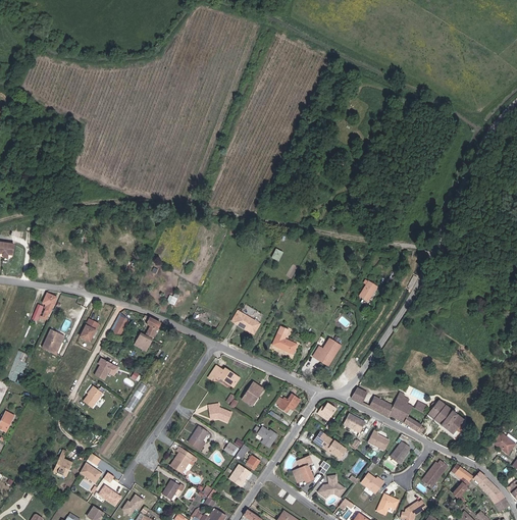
[(2,256),(6,257),(9,258),(10,259),(11,254),(12,248),(0,244),(0,255),(2,256)]
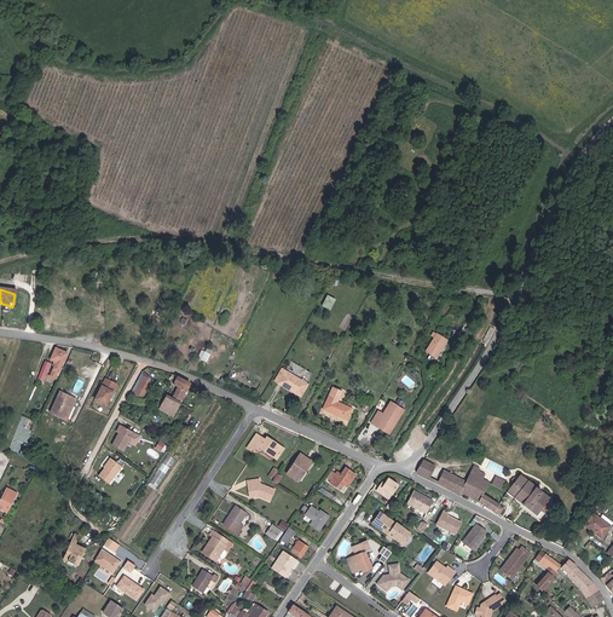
[(322,292),(317,303),(327,307),(331,295),(322,292)]
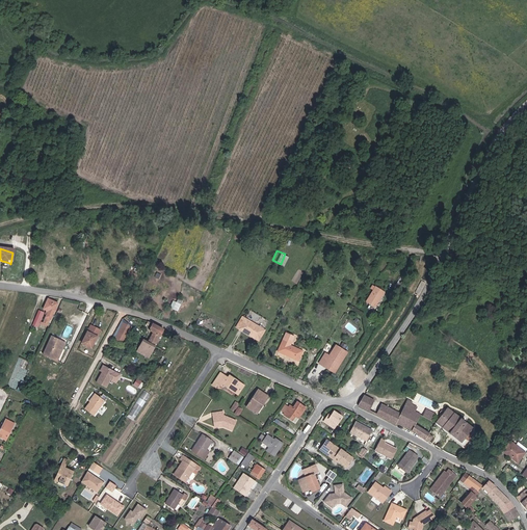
[(412,292),(413,293),(416,295),(424,277),(423,276),(420,275),(412,292)]
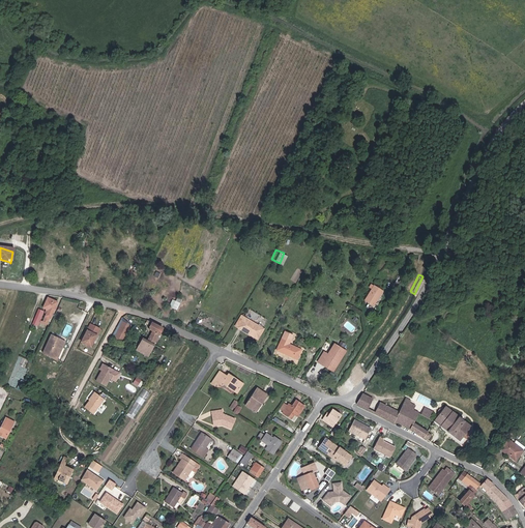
[(380,290),(376,287),(367,301),(375,306),(384,292),(380,290)]
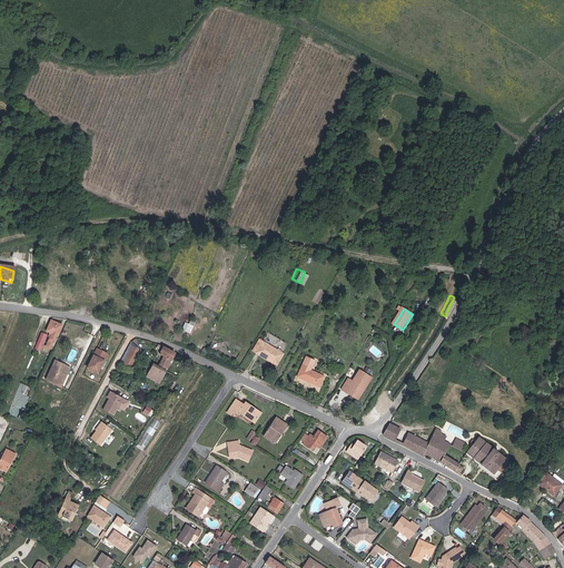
[(186,317),(185,321),(180,319),(177,326),(186,331),(190,320),(186,317)]
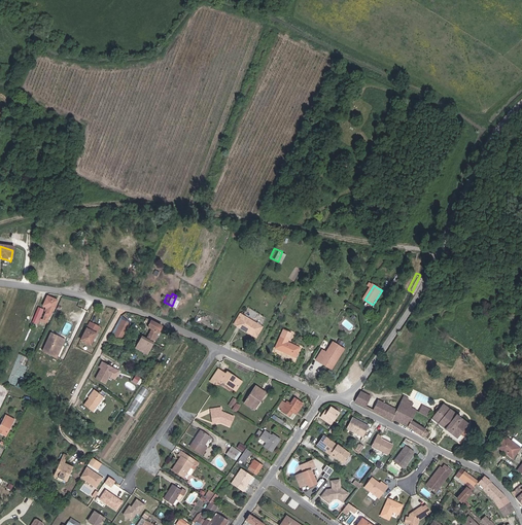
[(46,311),(43,317),(47,319),(57,298),(48,294),(44,305),(46,306),(44,310),(46,311)]
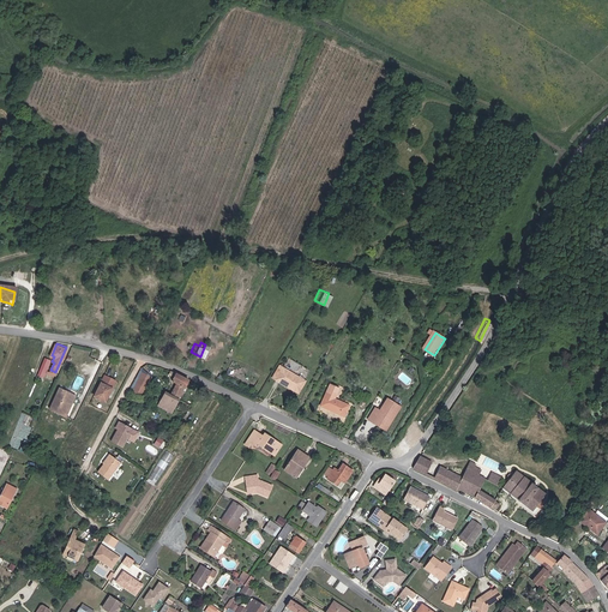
[(149,370),(145,367),(136,384),(140,387),(149,370)]
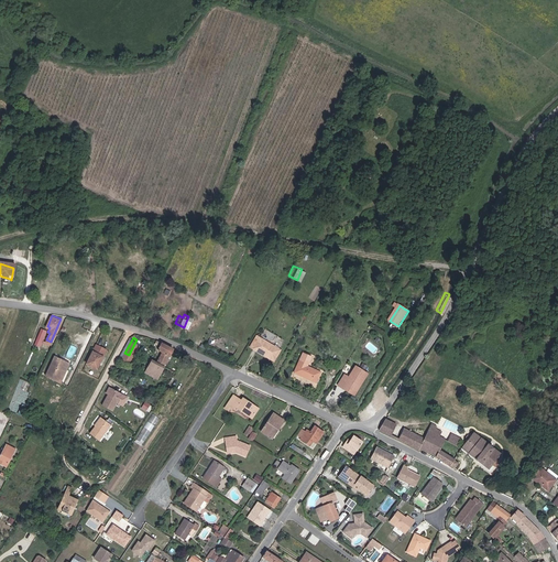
[(251,347),(269,357),(270,356),(276,359),(281,352),(256,337),(251,347)]
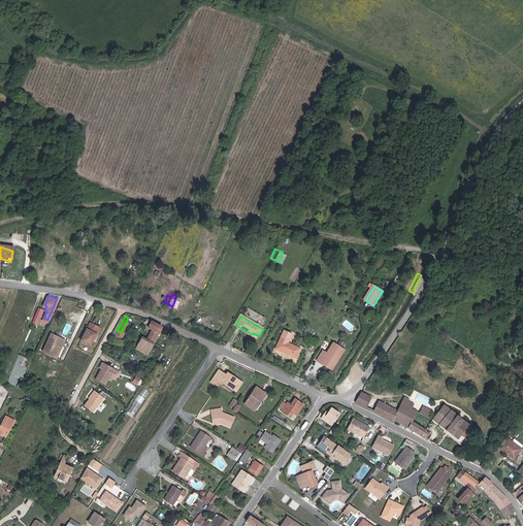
[(142,334),(154,340),(164,324),(149,317),(146,320),(150,323),(142,334)]
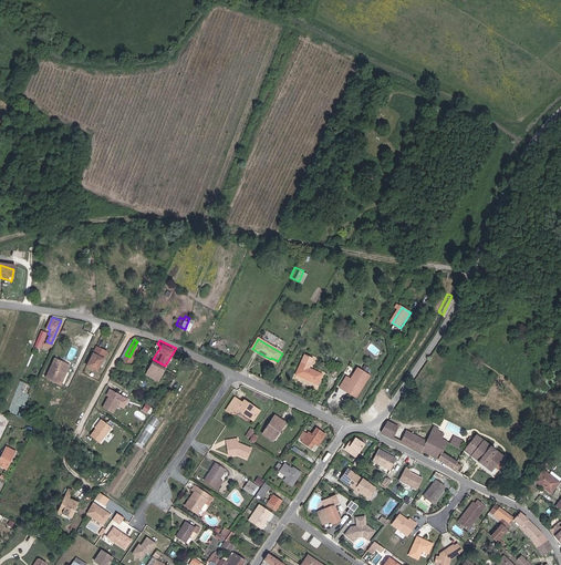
[(111,347),(96,341),(87,361),(102,367),(111,347)]
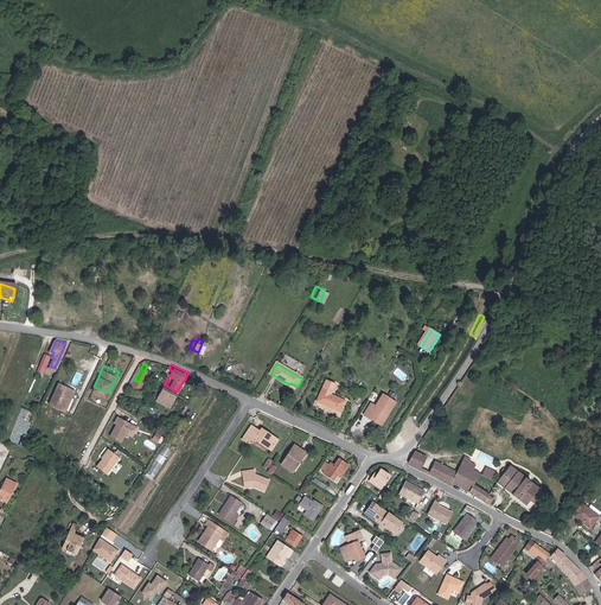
[(152,368),(147,365),(139,382),(134,380),(133,381),(141,386),(142,383),(152,368)]
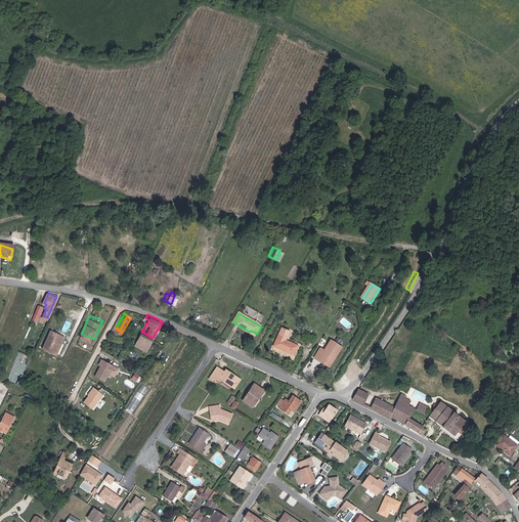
[(60,352),(67,334),(52,329),(46,348),(60,352)]
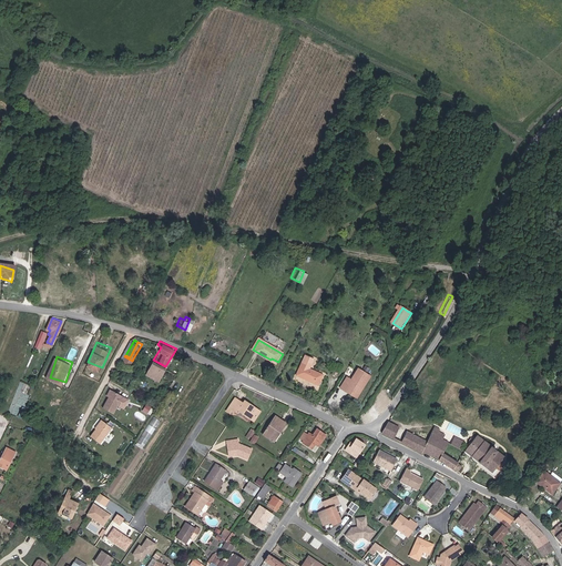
[(314,360),(306,356),(297,375),(319,385),(324,374),(310,369),(314,360)]
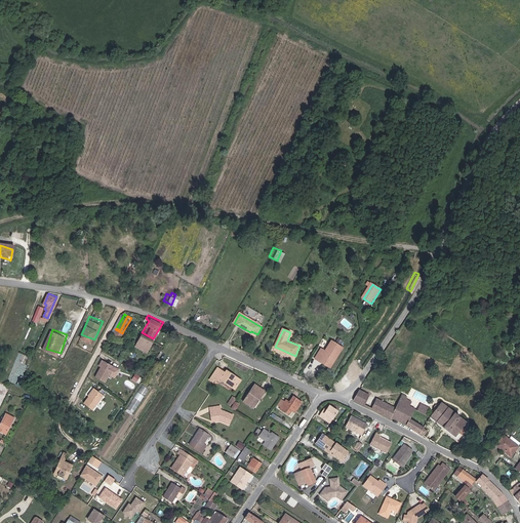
[(153,338),(142,332),(141,334),(145,336),(142,343),(148,346),(153,338)]
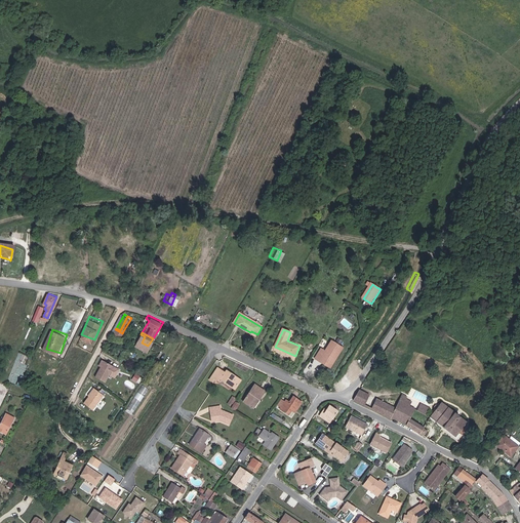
[(314,347),(319,336),(315,334),(309,344),(314,347)]
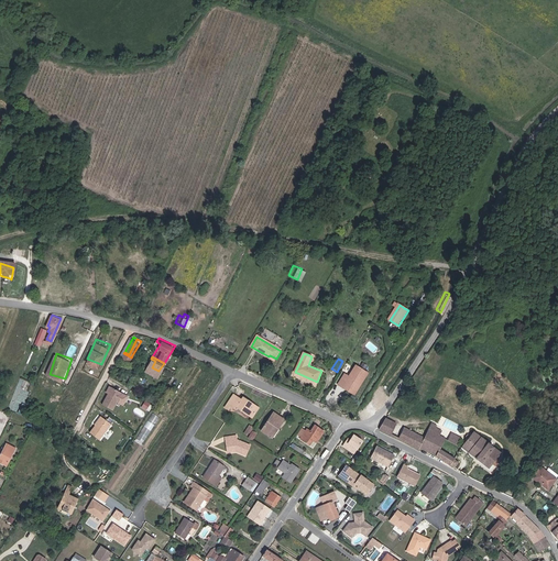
[(338,385),(341,386),(342,385),(352,391),(357,383),(358,384),(359,383),(361,378),(365,371),(354,365),(348,376),(345,374),(338,385)]
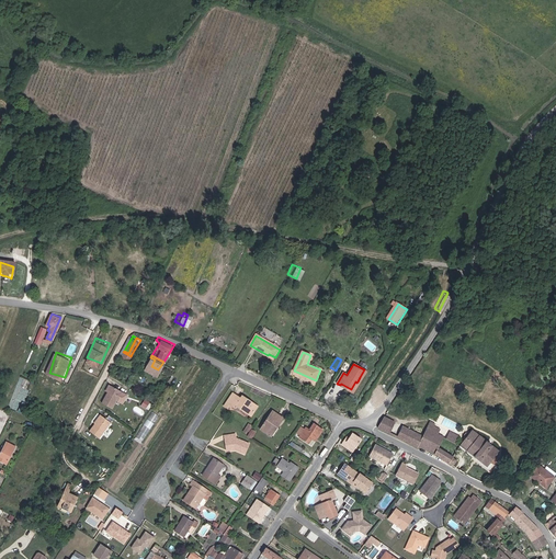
[(366,371),(364,369),(360,377),(358,381),(356,383),(359,384),(366,371)]
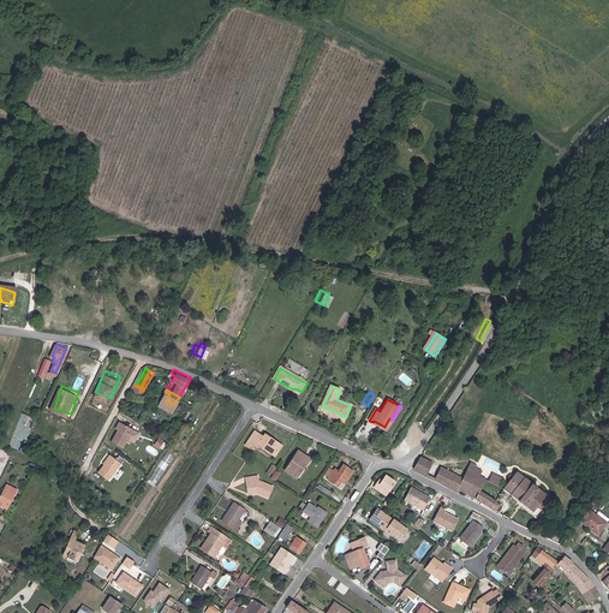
[(372,422),(384,429),(389,421),(390,420),(389,418),(384,427),(374,421),(372,422)]
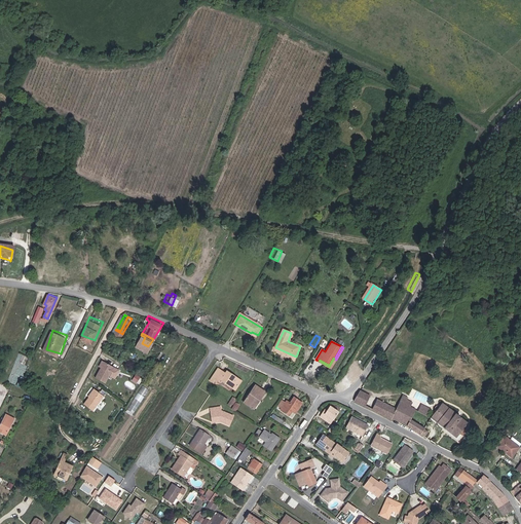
[(96,376),(106,381),(114,365),(105,360),(96,376)]
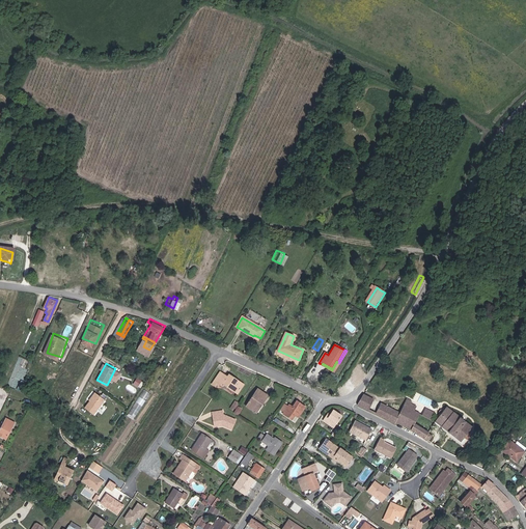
[(437,372),(426,364),(421,370),(433,379),(437,372)]
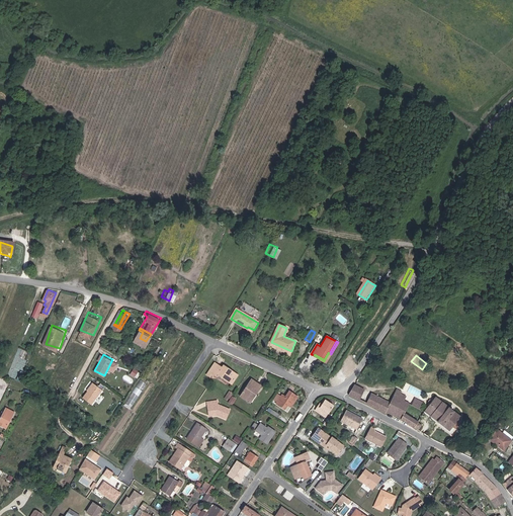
[(41,366),(48,368),(52,359),(45,357),(41,366)]
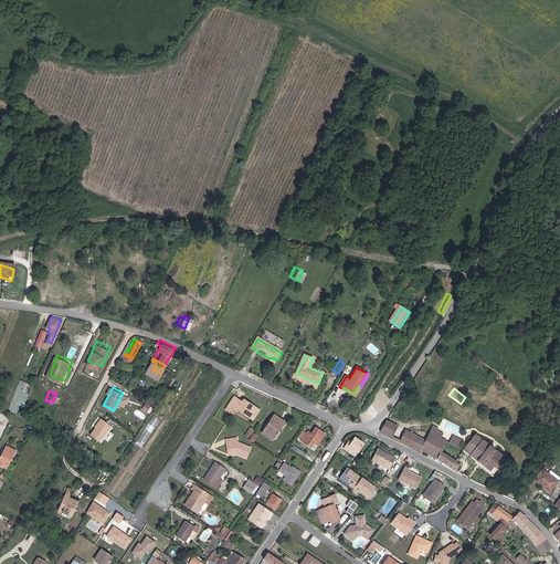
[(252,418),(257,411),(250,406),(252,404),(243,399),(242,400),(234,395),(225,407),(229,409),(231,406),(235,409),(235,410),(245,418),(247,415),(252,418)]
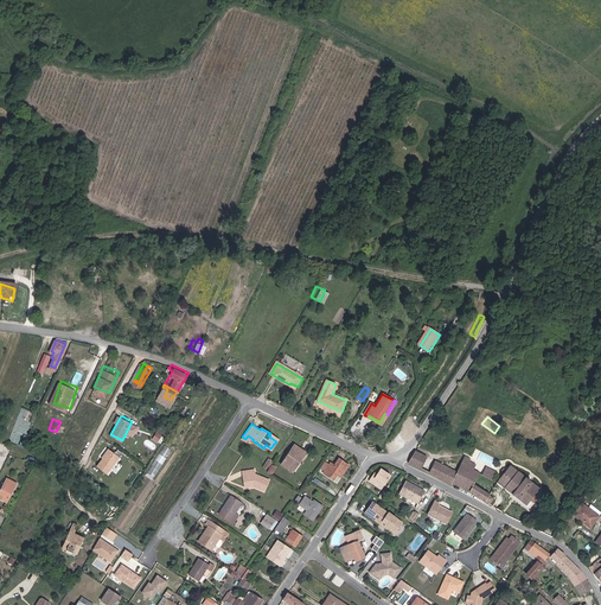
[(142,471),(149,475),(165,446),(159,443),(142,471)]
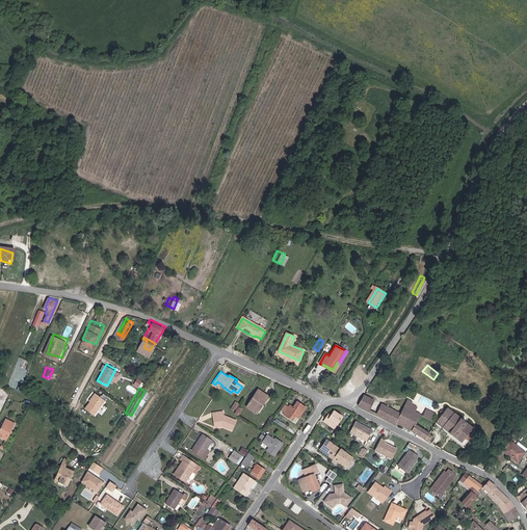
[(247,405),(255,412),(261,402),(263,403),(269,396),(259,389),(247,405)]
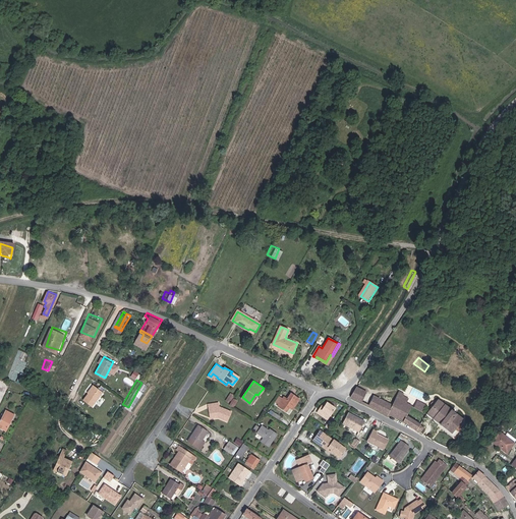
[(410,402),(410,403),(418,406),(422,400),(395,385),(391,392),(386,399),(382,396),(359,385),(350,381),(346,388),(345,389),(380,409),(383,407),(413,426),(418,420),(415,418),(400,409),(402,406),(406,400),(410,402)]
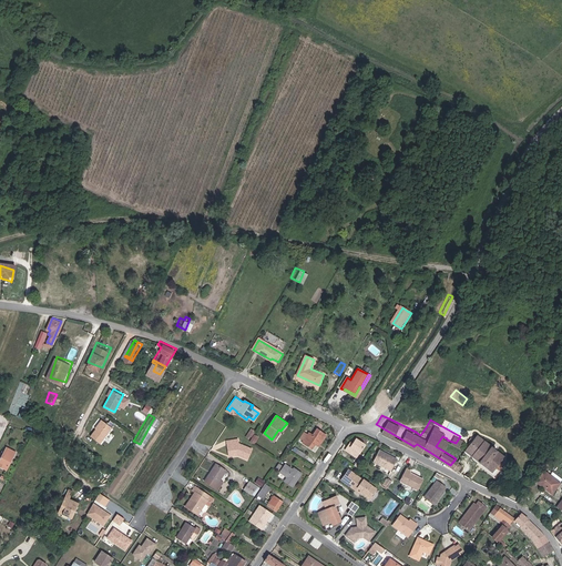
[(101,442),(113,425),(102,418),(98,425),(99,425),(96,427),(91,434),(101,442)]
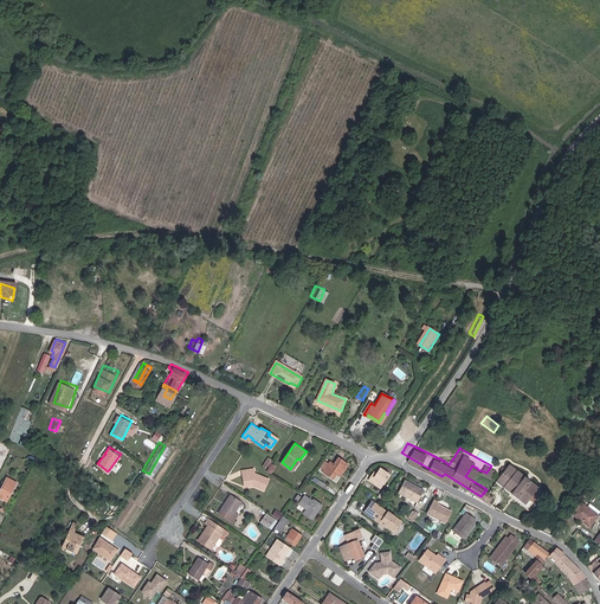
[(450,454),(444,461),(449,464),(455,456),(450,454)]
